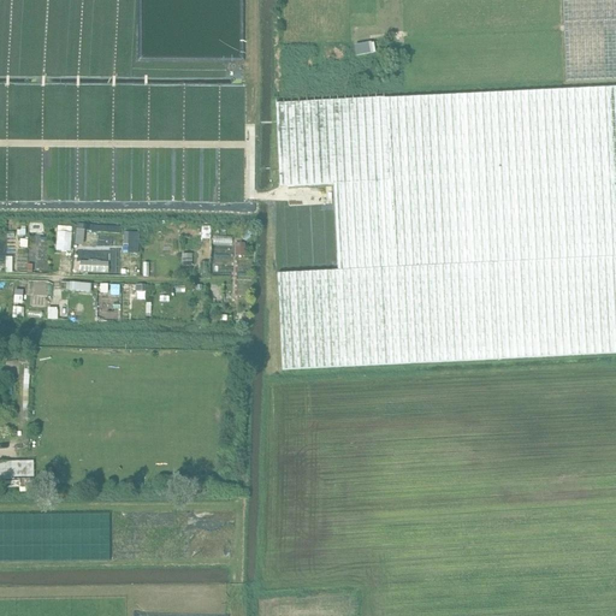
[(615,0),(563,0),(566,80),(615,78),(615,0)]
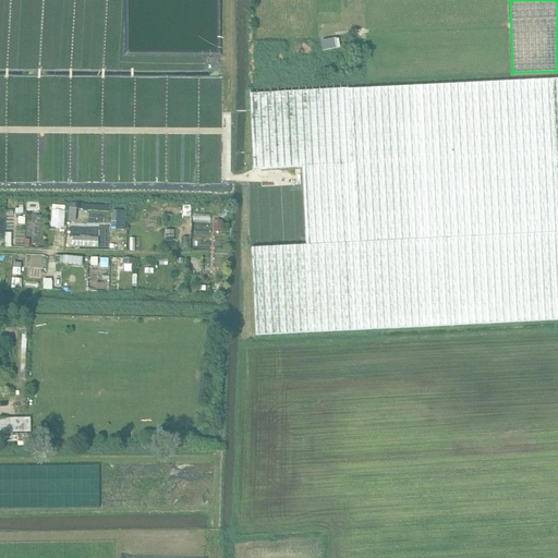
[(324,51),(341,48),(339,38),(322,40),(324,51)]
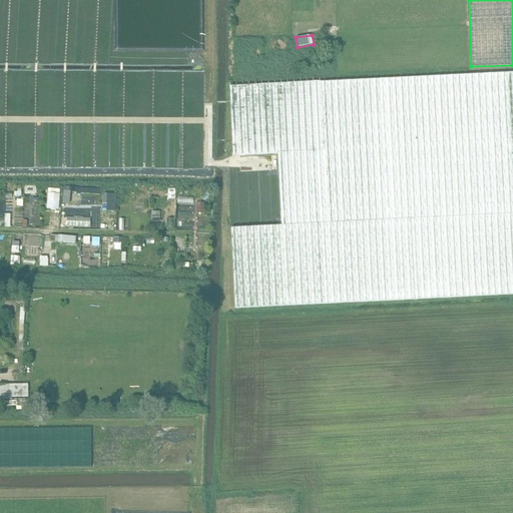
[(512,72),(230,86),(233,155),(278,154),(280,223),(233,225),(236,307),(512,293),(512,72)]
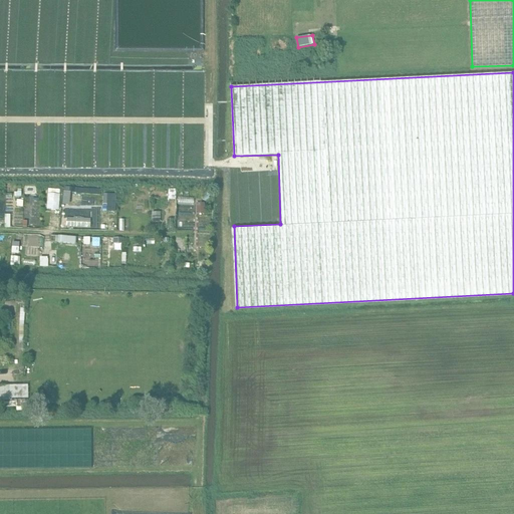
[(59,203),(60,189),(49,189),(48,209),(53,209),(53,203),(59,203)]
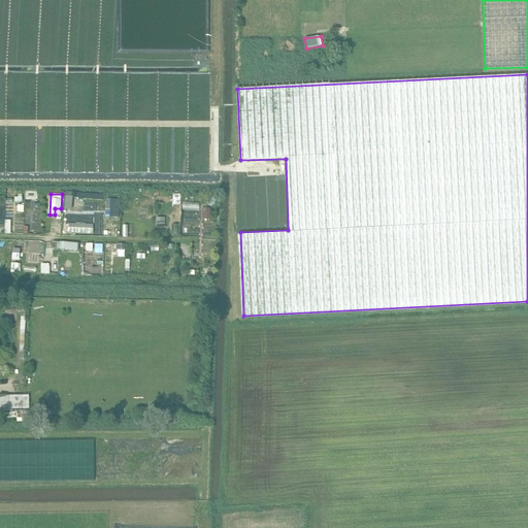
[(109,210),(121,210),(121,200),(109,199),(109,210)]
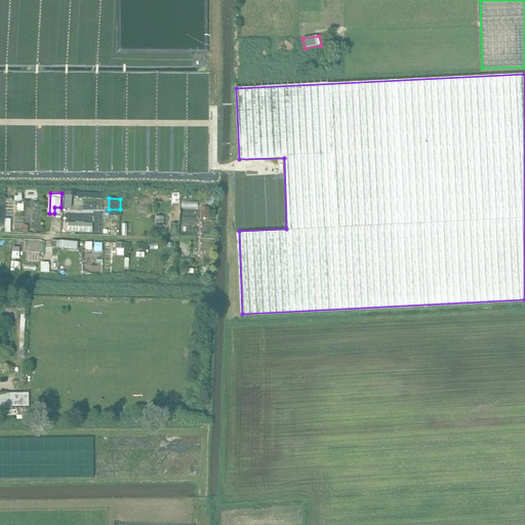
[(30,394),(0,395),(0,409),(12,409),(12,407),(30,406),(30,394)]
